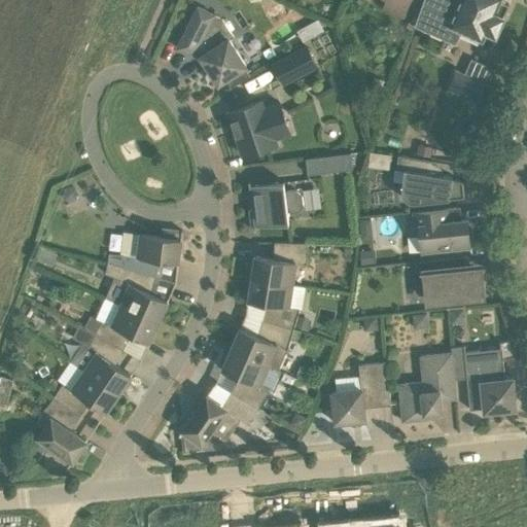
[(441,0),(437,6),(425,0),(424,0),(415,26),(456,44),(461,31),(465,23),(485,32),(496,37),(504,18),(495,13),(500,0),(441,0)]
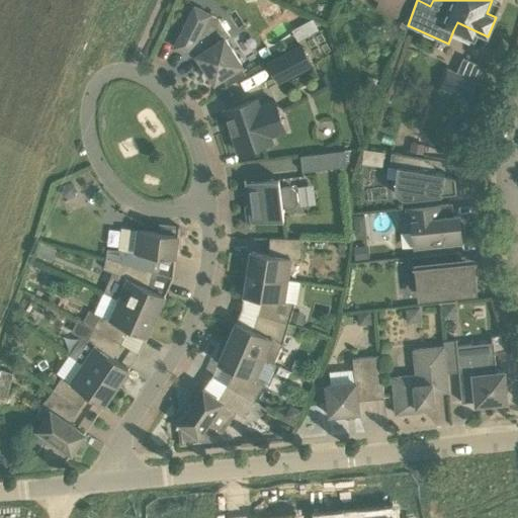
[(220,18),(195,6),(174,47),(190,55),(191,53),(202,70),(206,68),(216,82),(243,65),(226,38),(230,35),(220,18)]
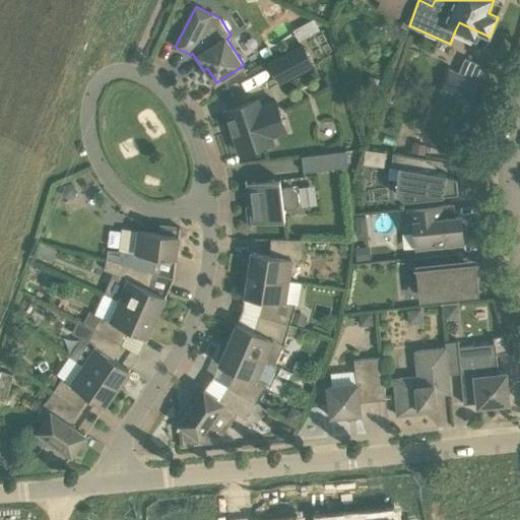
[(300,42),(320,30),(314,19),(294,30),(300,42)]
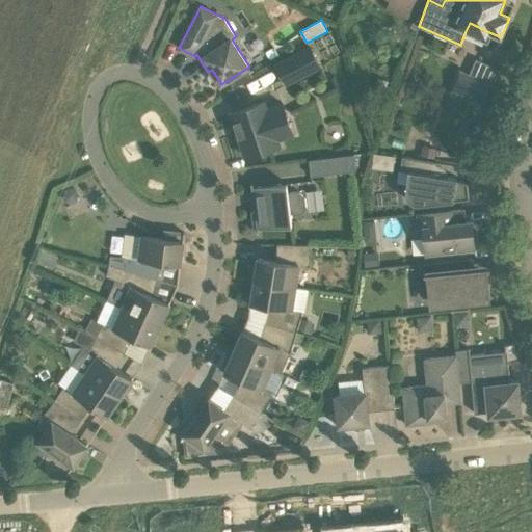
[(416,34),(419,26),(413,22),(409,32),(416,34)]
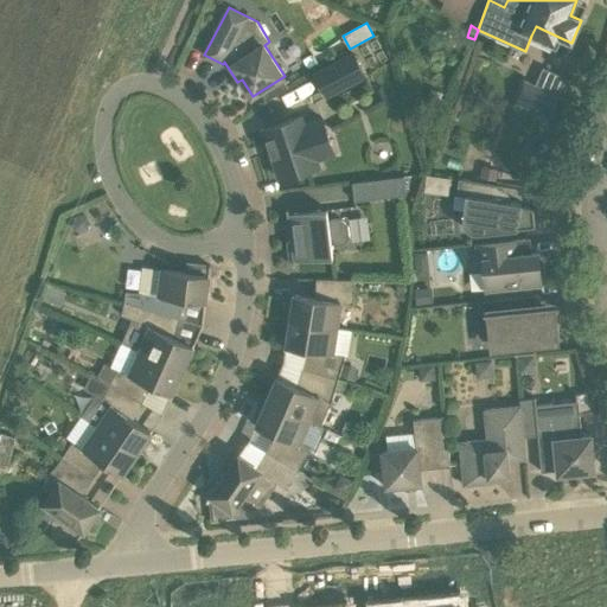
[(365,76),(353,53),(315,74),(327,96),(365,76)]
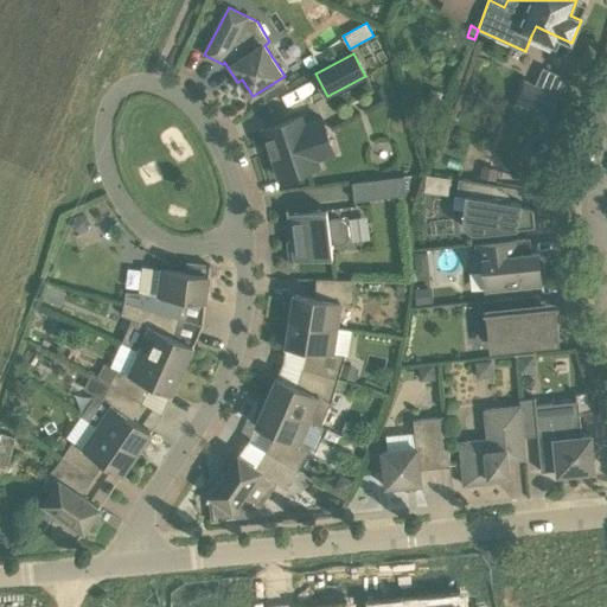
[(537,87),(528,106),(550,116),(558,96),(557,96),(566,78),(544,69),(537,87)]
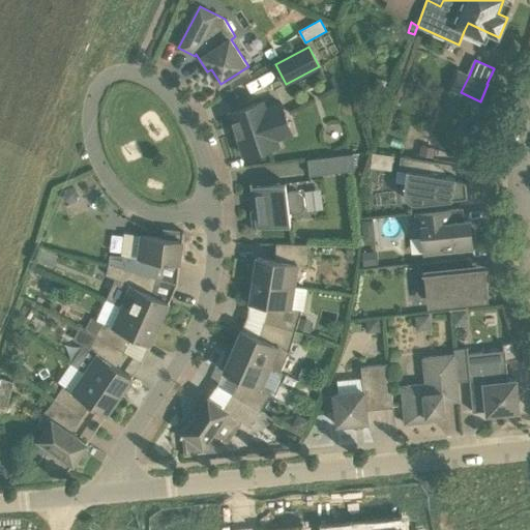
[(292,133),(292,130),(282,102),(266,109),(264,101),(231,113),(245,156),(278,145),(276,138),(292,133)]
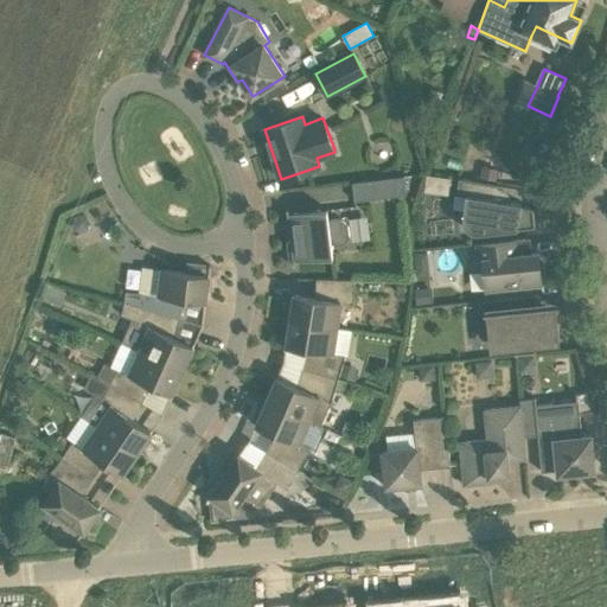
[(535,141),(526,159),(543,166),(551,148),(535,141)]
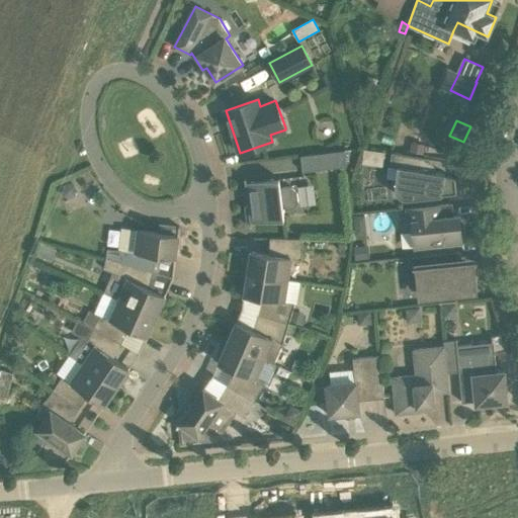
[(425,144),(412,142),(410,153),(423,155),(425,144)]
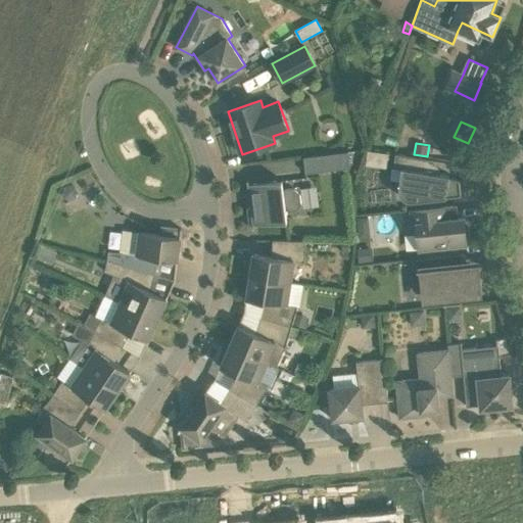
[(376,167),(378,152),(368,150),(366,165),(376,167)]
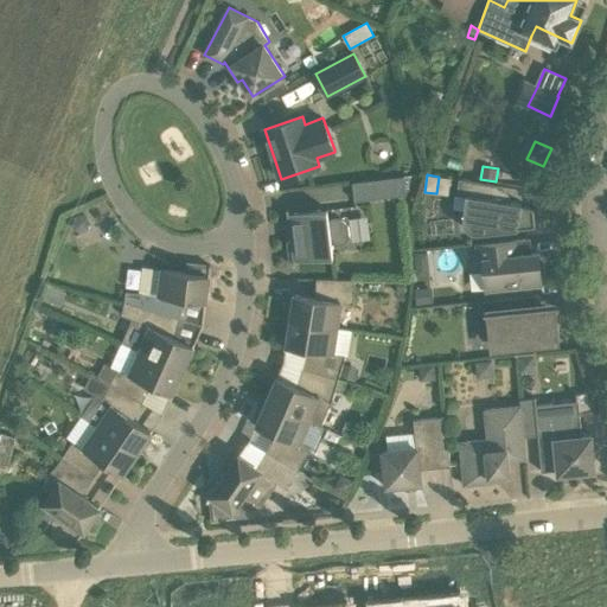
[(404,176),(353,183),(355,200),(407,195),(404,176)]
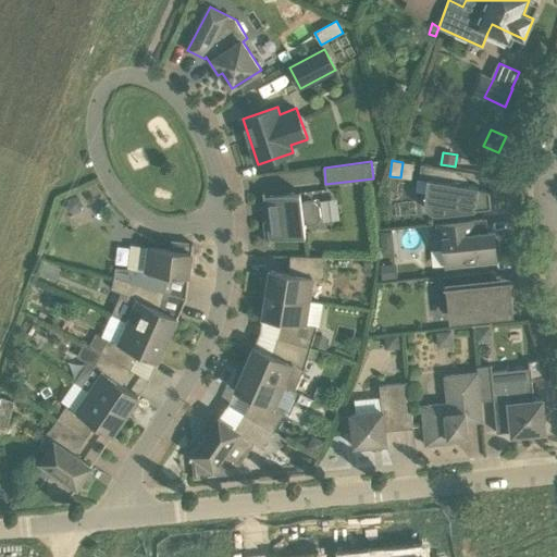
[(490,192),(478,189),(479,187),(457,183),(459,170),(422,163),(420,172),(421,176),(423,178),(428,180),(425,199),(425,205),(426,208),(430,211),(434,213),(438,214),(491,209),(490,192)]
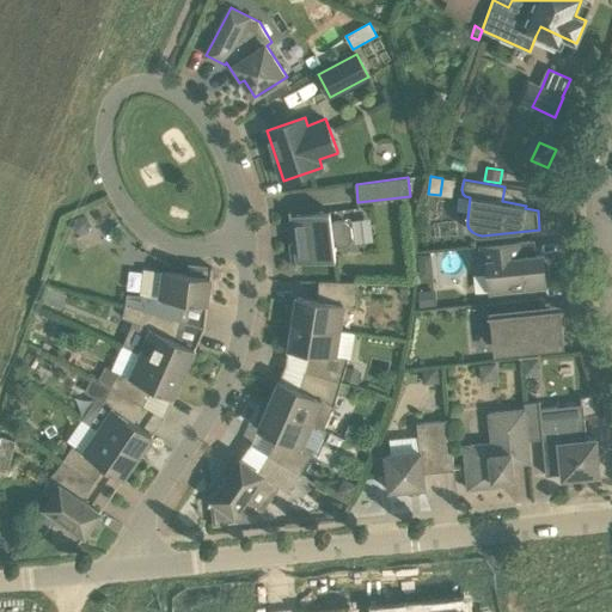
[(347,245),(354,238),(352,226),(344,220),(331,221),(330,210),(292,215),(291,210),(289,210),(294,243),(289,243),(292,262),(295,261),(297,268),(298,268),(298,263),(336,258),(335,248),(347,245)]
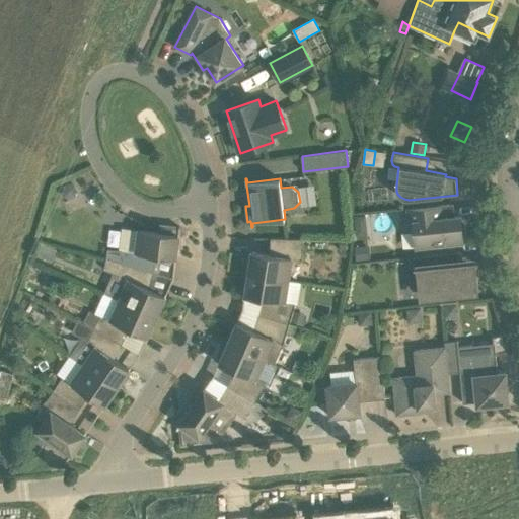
[(64,186),(61,192),(64,197),(69,200),(75,197),(77,192),(75,186),(69,183),(64,186)]
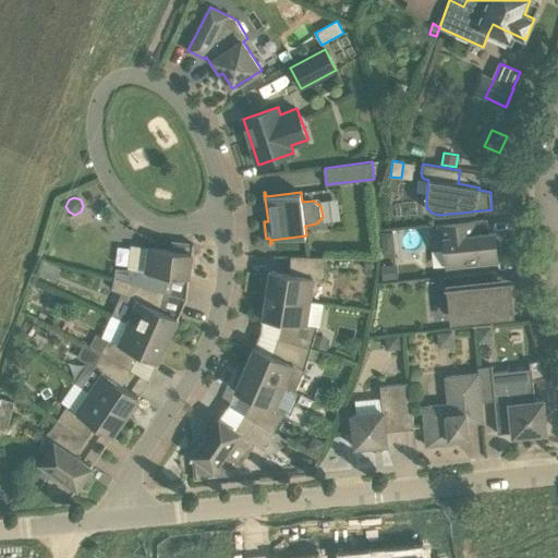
[(500,240),(496,235),(495,232),(483,233),(482,221),(487,220),(487,219),(438,225),(440,249),(445,249),(447,266),(498,261),(498,256),(501,252),(500,240)]
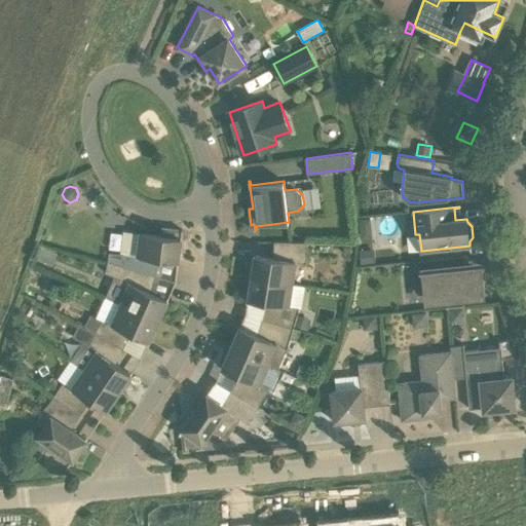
[(141,233),(138,256),(109,253),(109,262),(124,267),(155,275),(159,265),(154,264),(156,259),(178,261),(178,262),(179,262),(183,230),(182,230),(182,231),(164,229),(163,236),(141,233)]
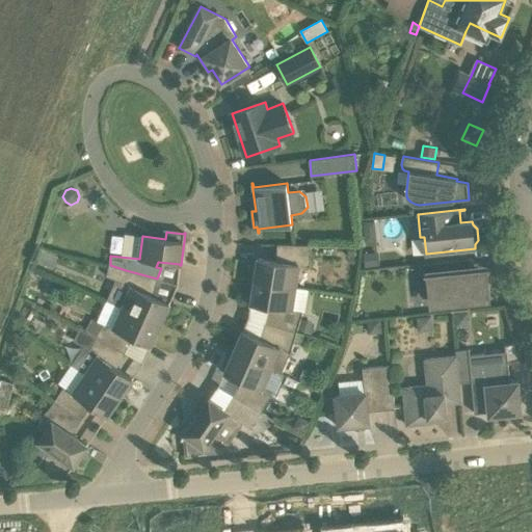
[(257,270),(255,281),(296,287),(299,268),(299,265),(310,266),(311,253),(311,245),(278,244),(277,245),(282,246),(282,251),(282,262),(260,258),(258,258),(257,270)]
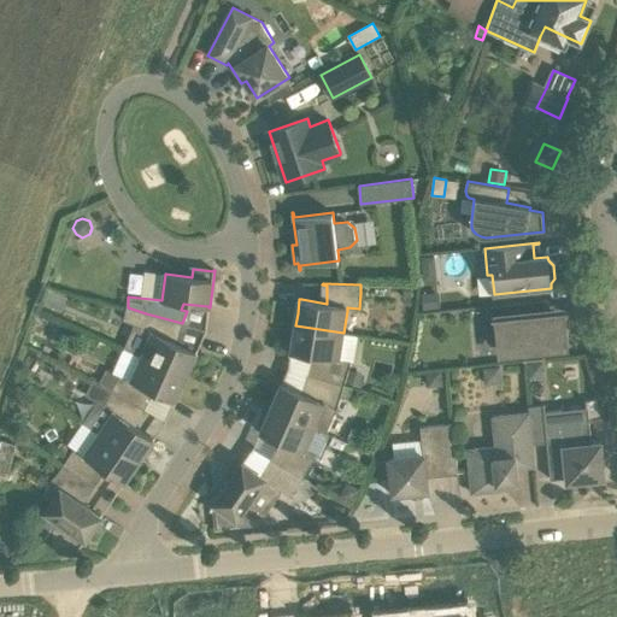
[(422,294),(424,310),(441,307),(439,293),(422,294)]
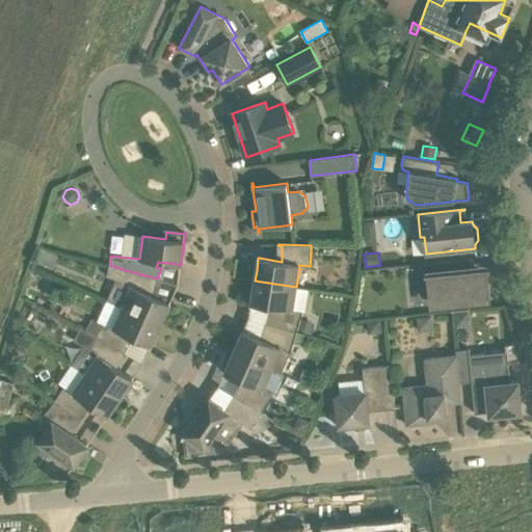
[(123,307),(161,324),(170,302),(169,302),(149,294),(153,278),(157,280),(157,278),(126,270),(110,265),(107,275),(122,283),(131,286),(123,307)]
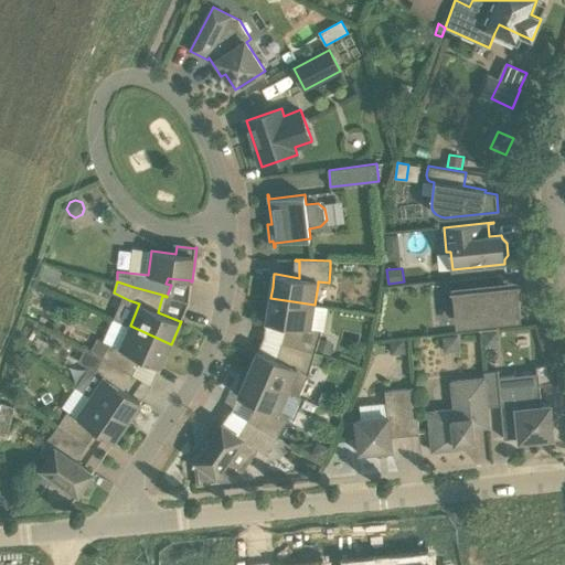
[(480,330),(499,328),(499,327),(498,327),(497,318),(516,316),(513,290),(499,291),(499,287),(502,287),(502,286),(457,290),(460,322),(479,320),(480,330)]
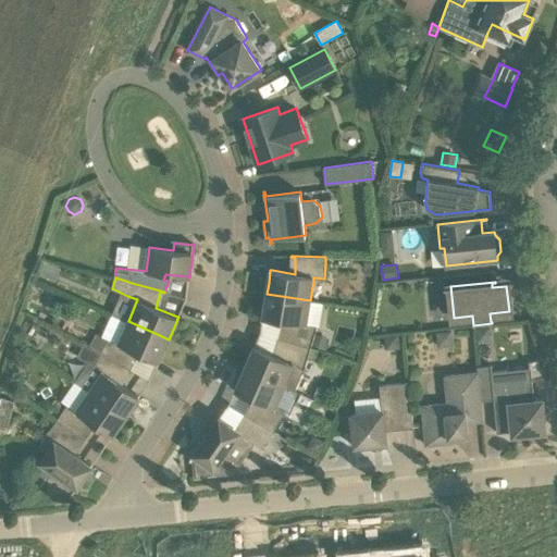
[(264,318),(283,321),(279,336),(279,337),(311,347),(318,326),(307,324),(310,300),(267,294),(262,319),(264,319),(264,318)]
